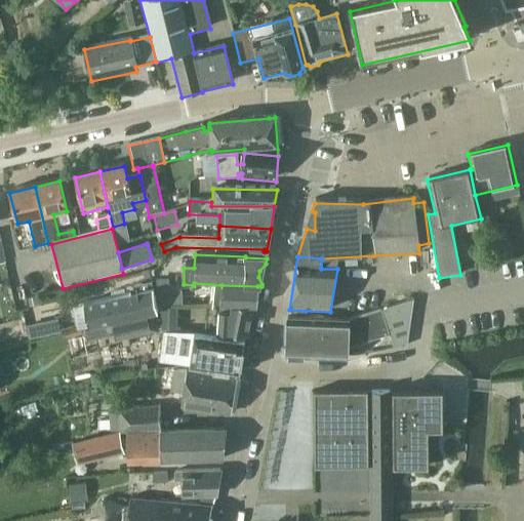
[(156,289),(168,288),(168,280),(155,281),(156,289)]
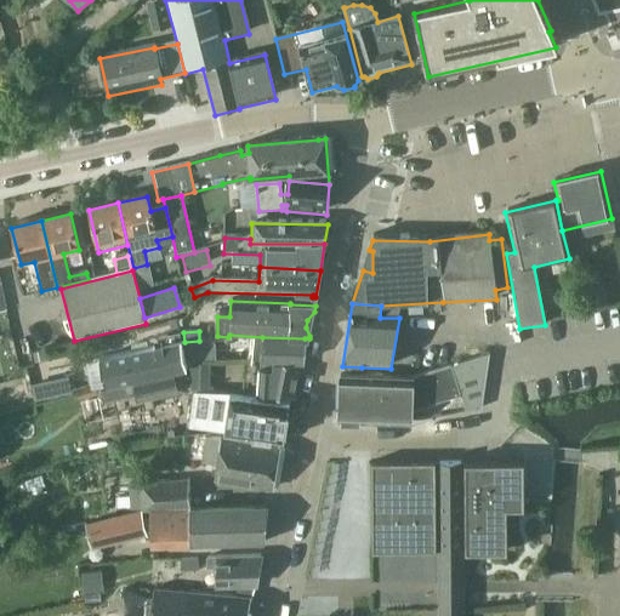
[(248,363),(261,363),(300,365),(303,365),(305,338),(262,337),(262,344),(249,343),(248,363)]
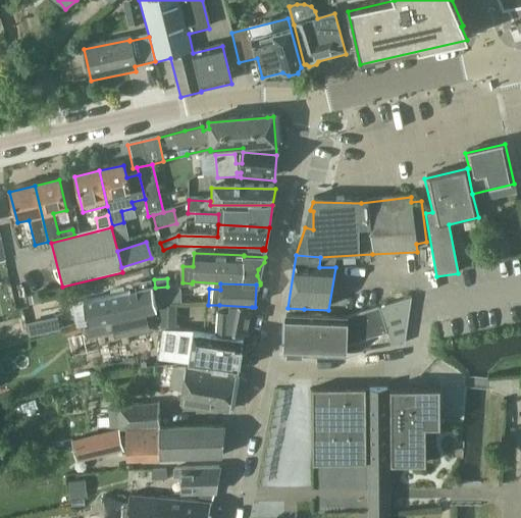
[(131,295),(84,305),(89,328),(111,324),(154,315),(156,315),(151,291),(150,285),(129,289),(131,295)]
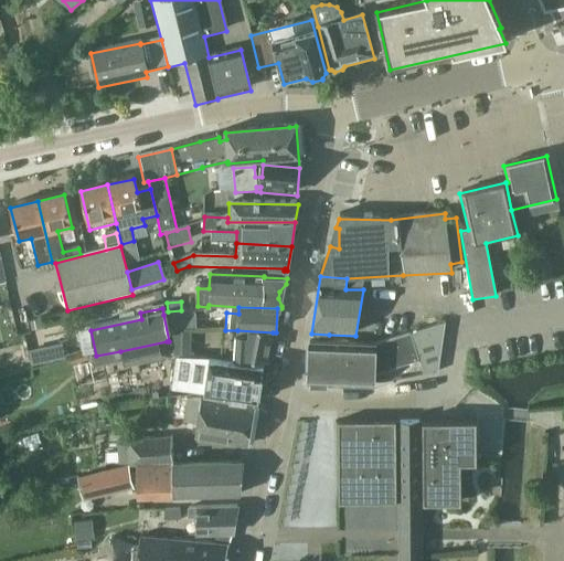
[(181,311),(168,311),(169,336),(172,336),(181,336),(181,331),(181,316),(181,311)]
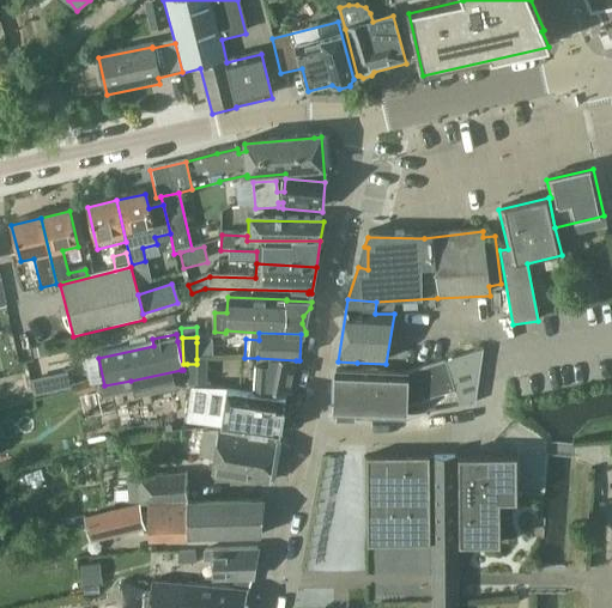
[(31,353),(32,362),(44,359),(42,351),(31,353)]
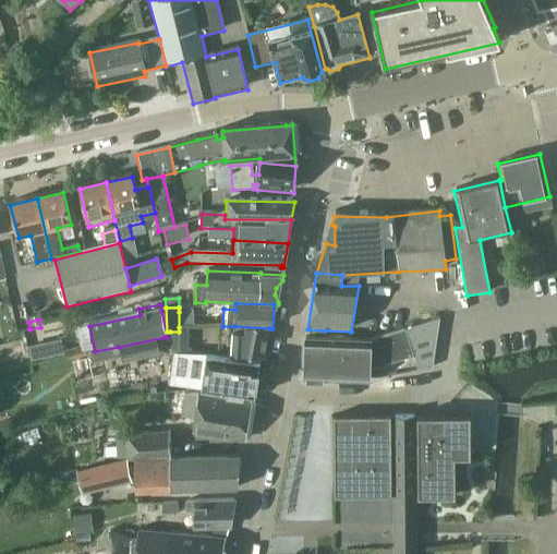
[(305,340),(304,374),(310,374),(310,382),(360,384),(360,380),(370,381),(370,372),(413,358),(419,373),(432,371),(437,336),(439,321),(371,342),(305,340)]
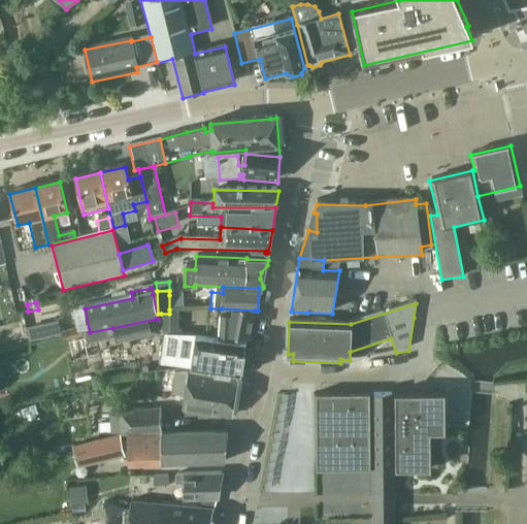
[(249,342),(255,310),(222,308),(219,337),(249,342)]
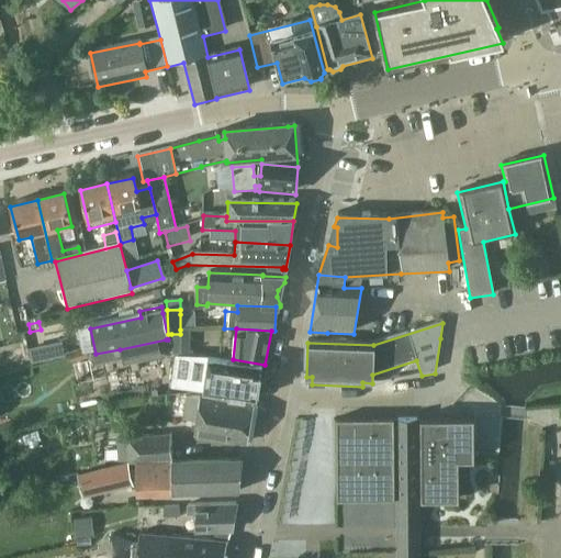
[(171,334),(171,348),(171,357),(189,357),(188,334),(180,334),(171,334)]
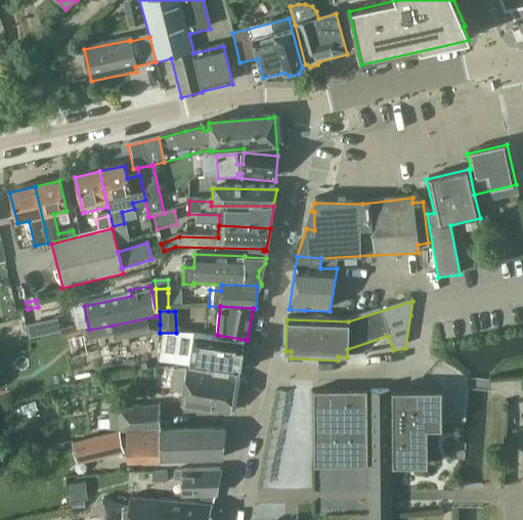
[(155,316),(112,326),(115,338),(115,342),(158,333),(155,316)]
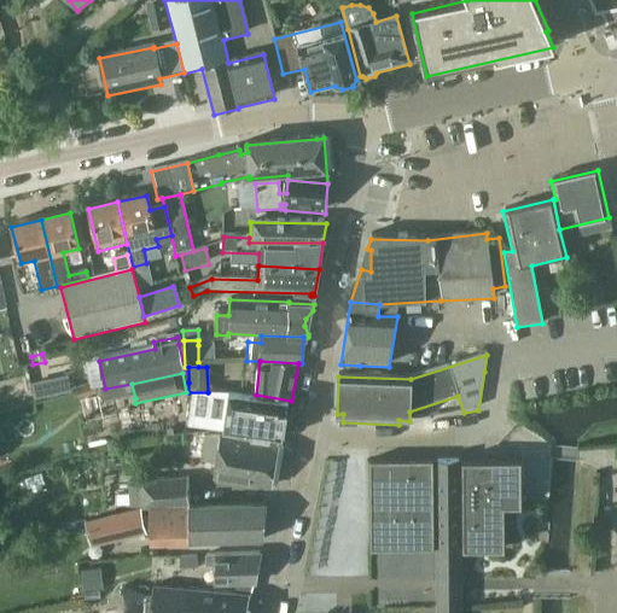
[(103,406),(135,398),(132,384),(105,389),(99,390),(103,406)]
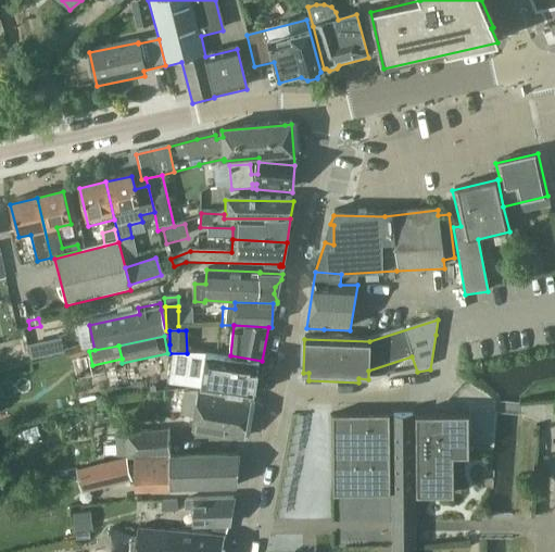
[(11,365),(26,361),(23,348),(8,352),(11,365)]
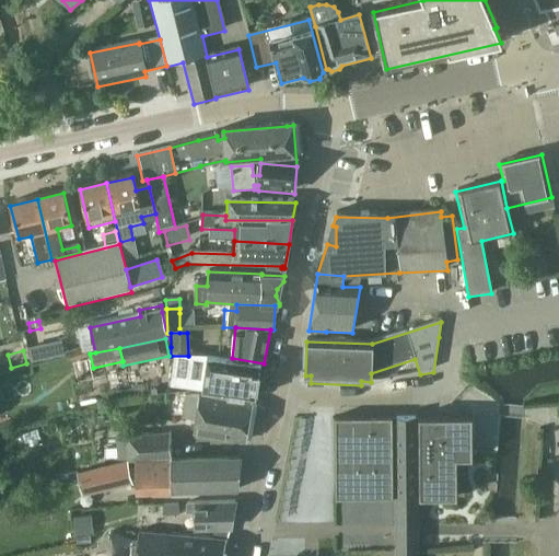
[(31,352),(33,366),(42,365),(41,351),(31,352)]
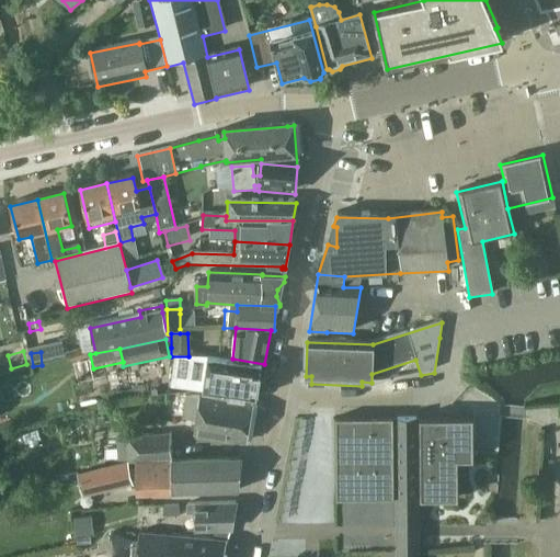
[(209,359),(203,393),(258,402),(263,367),(209,359)]
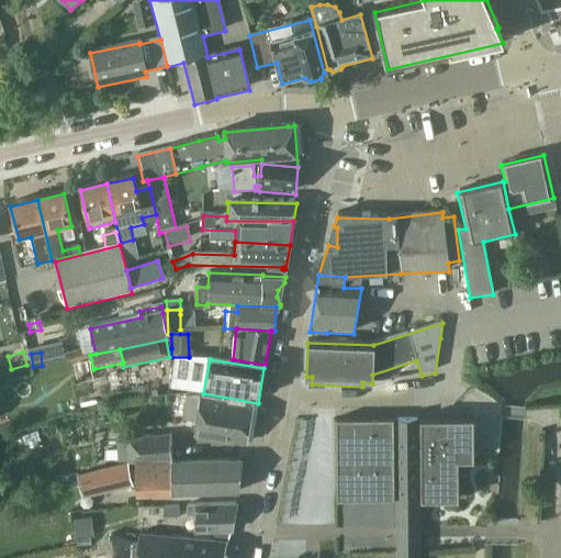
[(186,400),(181,422),(195,425),(193,436),(246,445),(251,408),(202,399),(186,400)]
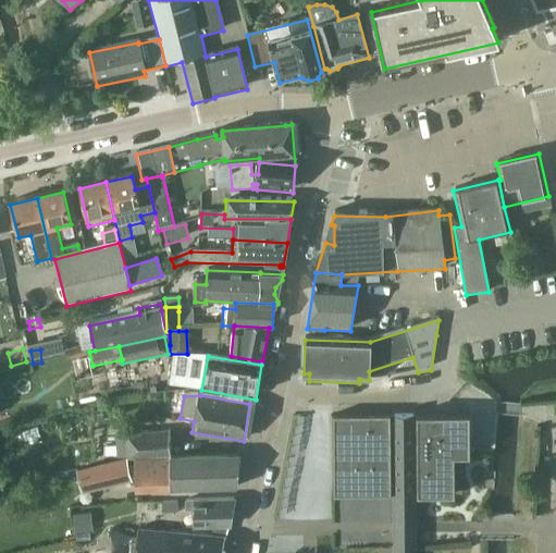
[(470,458),(469,417),(333,418),(334,499),(391,498),(391,496),(393,496),(393,498),(416,498),(416,496),(417,496),(417,498),(455,498),(454,458),(470,458)]
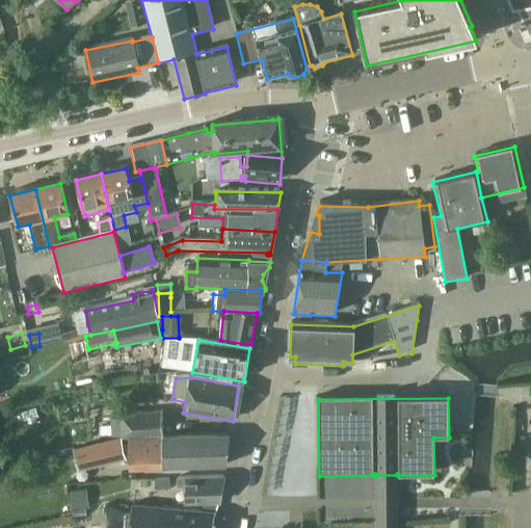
[(161,415),(120,417),(120,420),(121,440),(128,440),(128,439),(162,439),(161,415)]
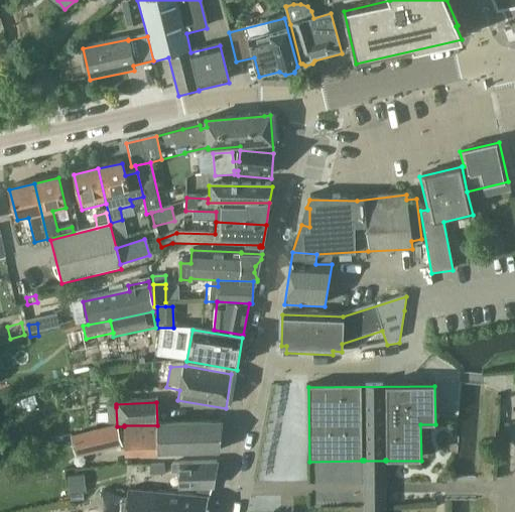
[(160,456),(220,455),(220,424),(160,425),(160,456)]
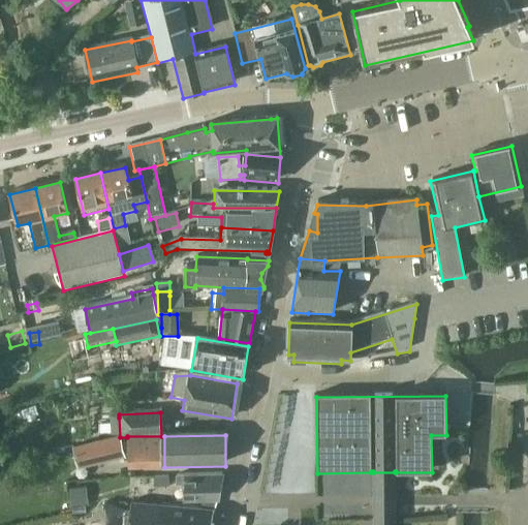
[(127,436),(127,437),(128,467),(164,467),(164,436),(161,436),(127,436)]
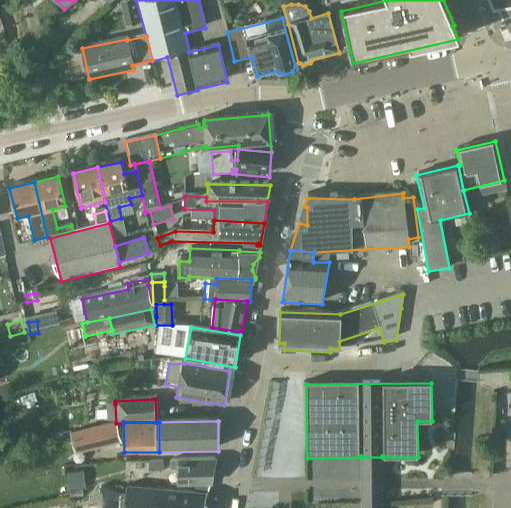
[(122,444),(116,423),(70,435),(76,456),(122,444)]
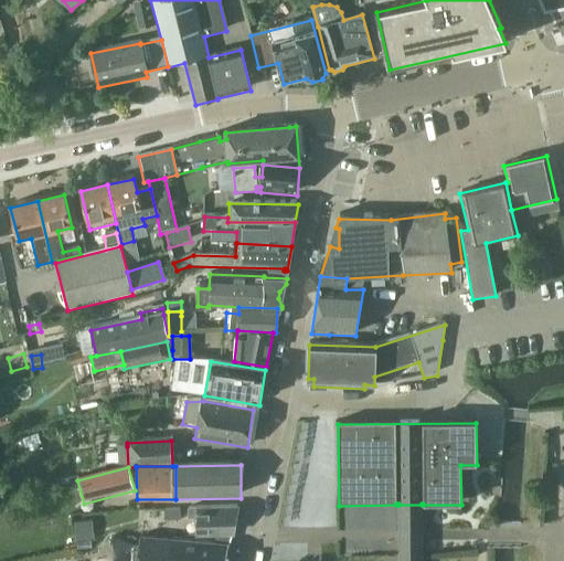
[(398,542),(398,560),(422,560),(422,556),(422,505),(398,505),(398,542)]
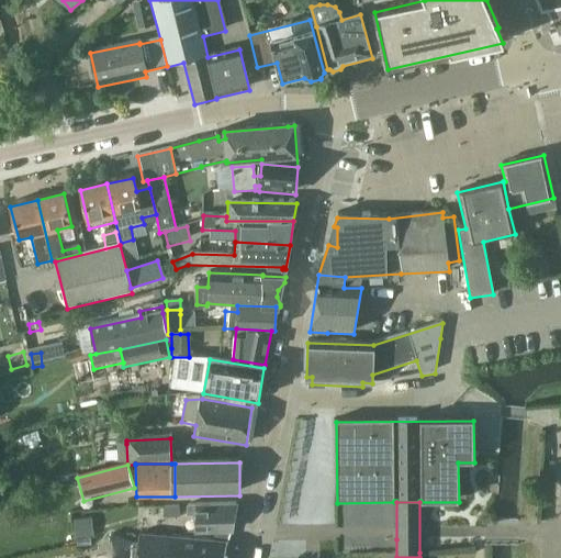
[(194,508),(187,508),(187,519),(193,519),(194,535),(232,534),(233,534),(235,506),(194,508)]
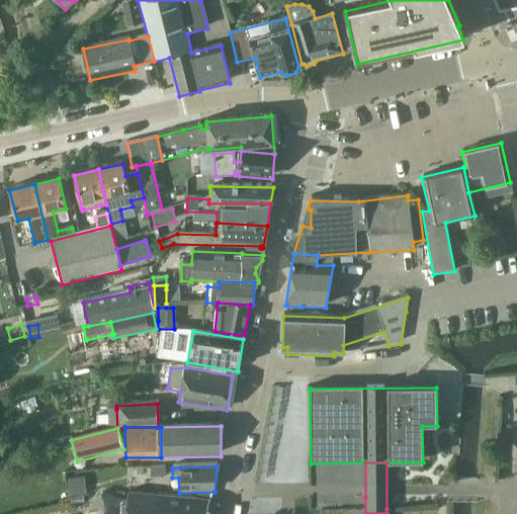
[(165,468),(150,468),(150,478),(165,478),(165,468)]
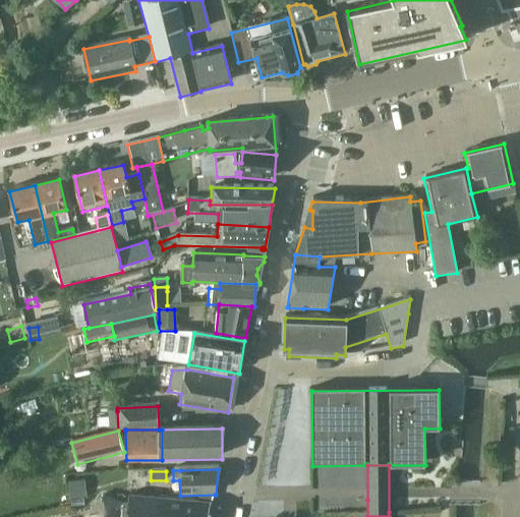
[(84,482),(68,483),(69,501),(82,500),(85,500),(84,482)]
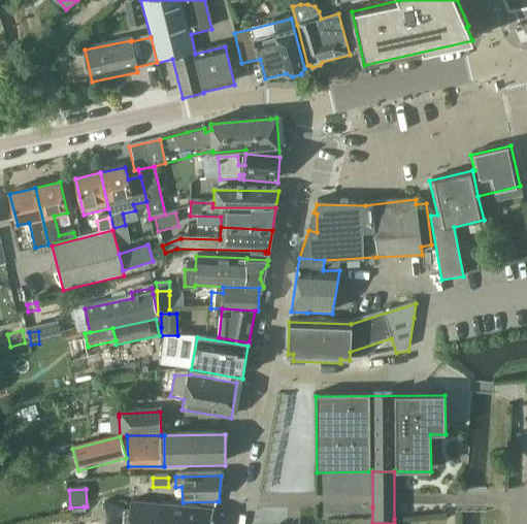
[(211,523),(212,512),(131,503),(129,523),(211,523)]
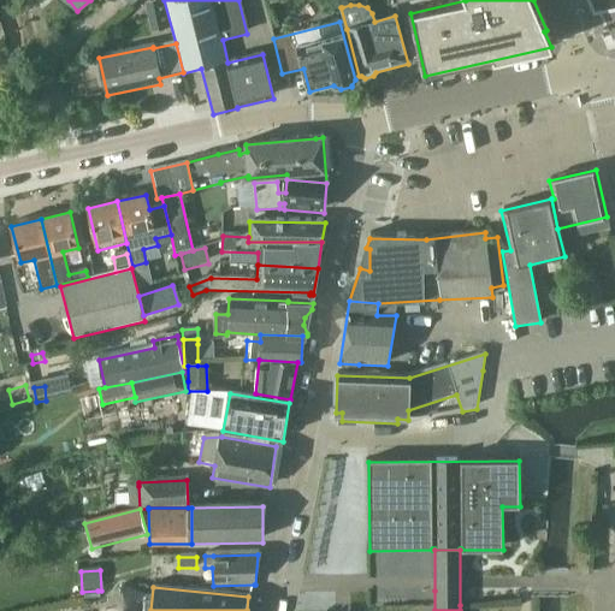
[(120,588),(105,609),(106,610),(143,610),(145,598),(120,588)]
